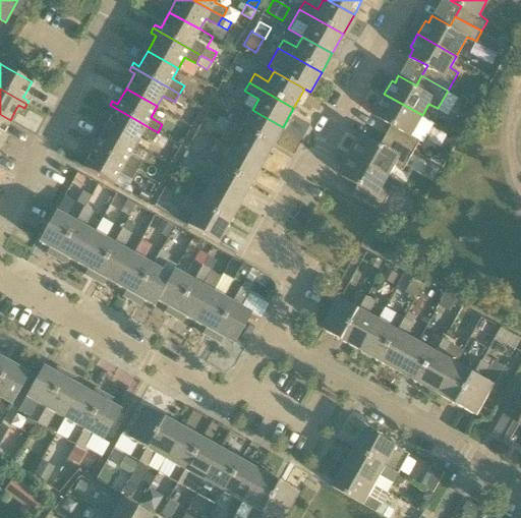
[(449,91),(441,107),(450,112),(458,96),(449,91)]
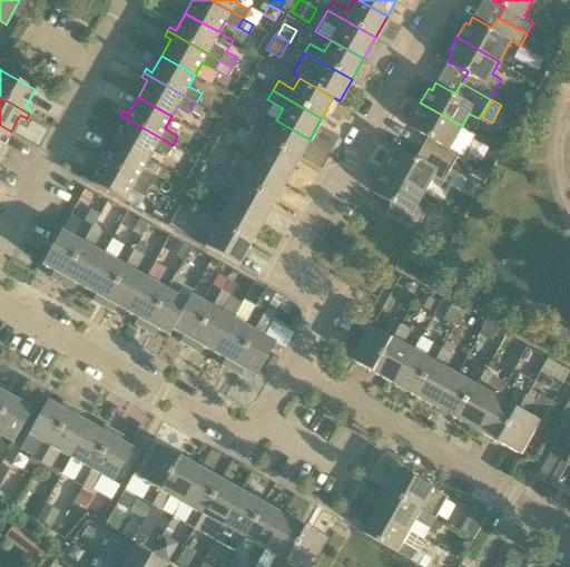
[(193,108),(192,111),(198,115),(203,106),(196,103),(193,108)]
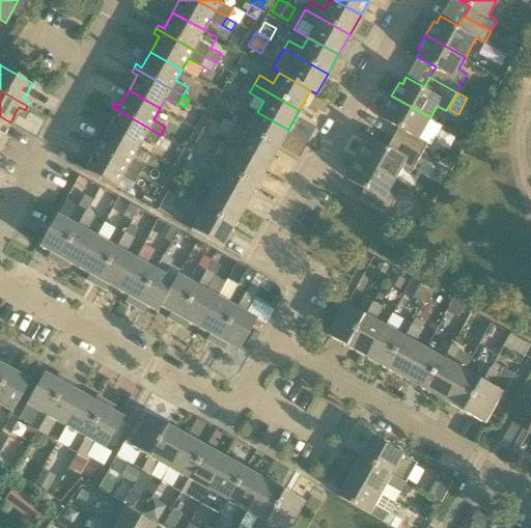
[(443,124),(430,117),(391,95),(384,109),(387,110),(383,117),(401,128),(395,138),(422,153),(428,142),(431,144),(443,124)]
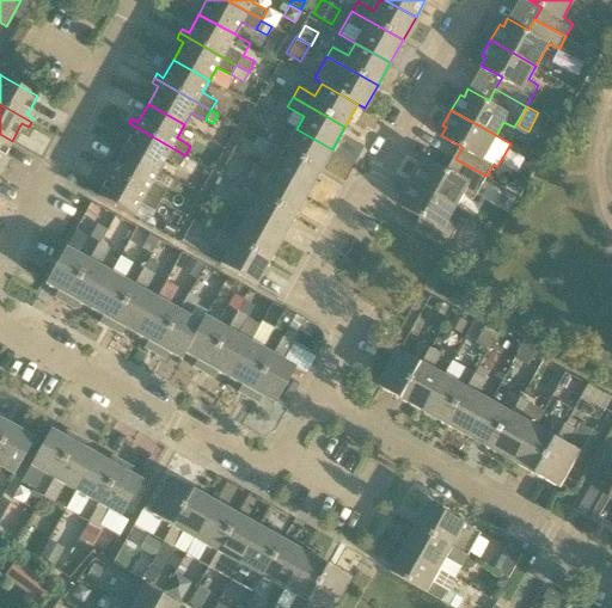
[(185,155),(129,123),(126,128),(133,131),(122,149),(159,170),(166,157),(179,165),(185,155)]
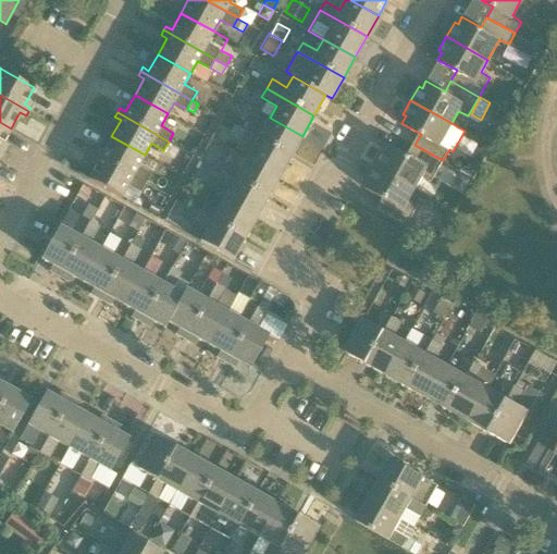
[(302,136),(270,118),(263,128),(249,121),(244,130),(291,156),(302,136)]
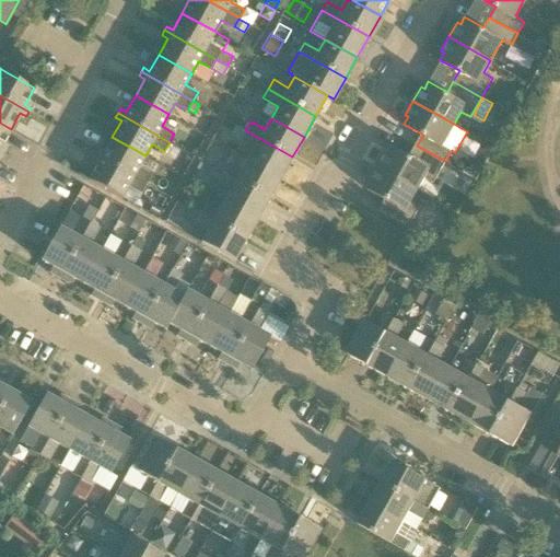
[(11,129),(0,123),(0,150),(6,154),(8,149),(1,146),(11,129)]
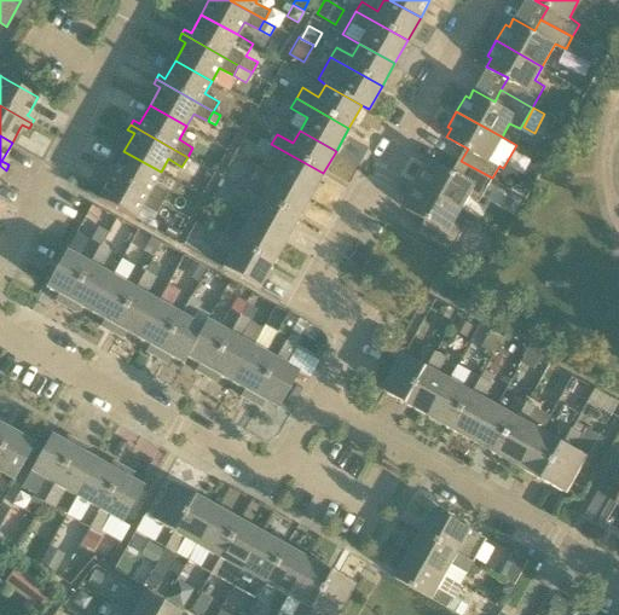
[(534,152),(544,158),(553,144),(542,138),(534,152)]
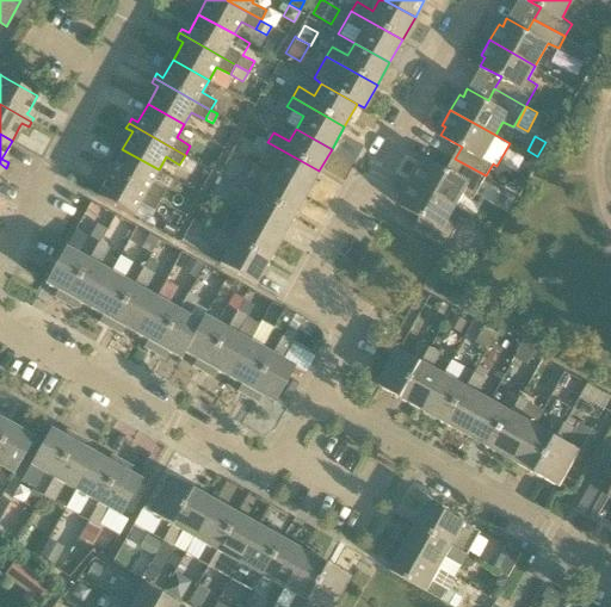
[(267,142),(263,152),(264,153),(277,160),(270,173),(306,193),(319,171),(267,142)]
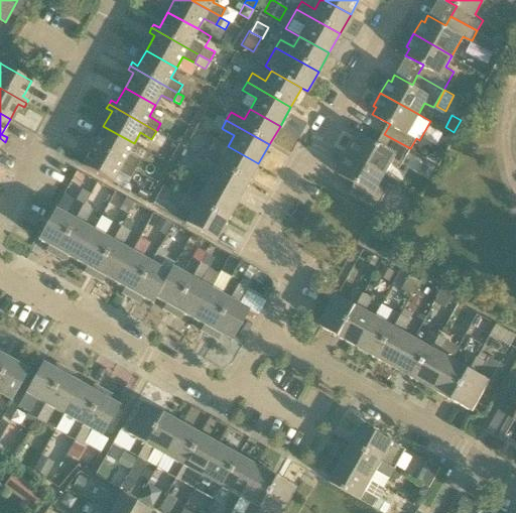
[(134,143),(103,126),(95,141),(90,138),(87,142),(134,169),(135,168),(139,160),(128,153),(134,143)]
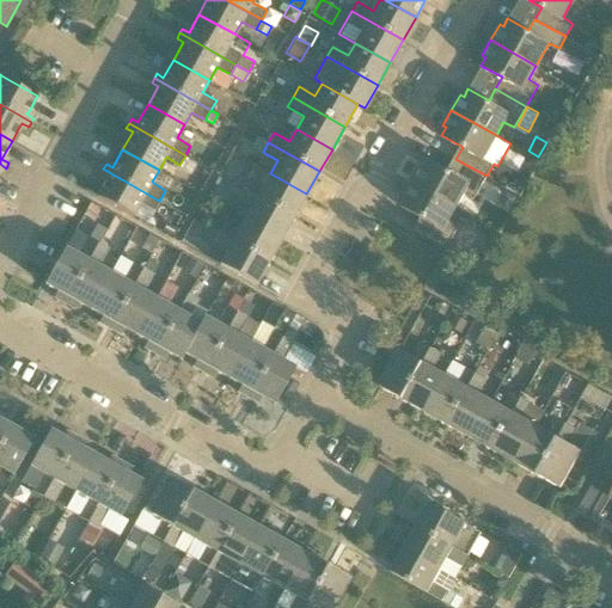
[(411,180),(458,206),(465,194),(475,198),(487,176),(456,159),(450,170),(428,159),(424,166),(420,165),(411,180)]
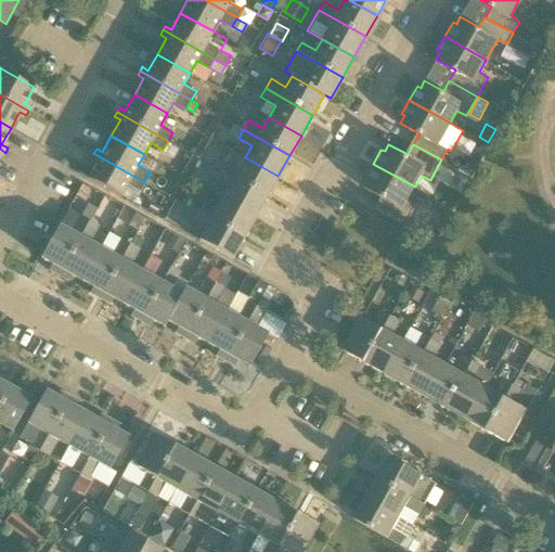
[(98,161),(88,177),(120,196),(127,183),(140,191),(144,182),(93,153),(91,157),(98,161)]
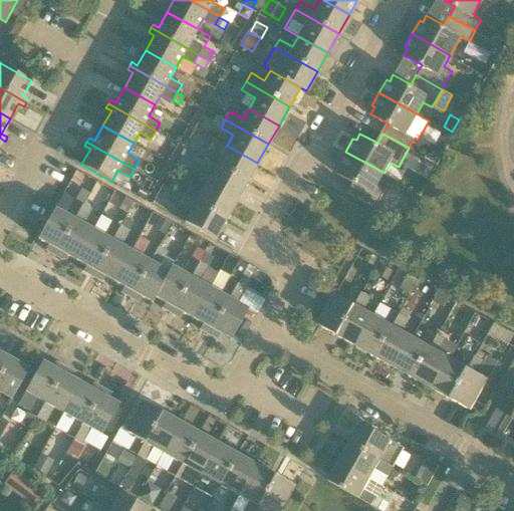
[(433,143),(426,155),(438,161),(445,149),(433,143)]
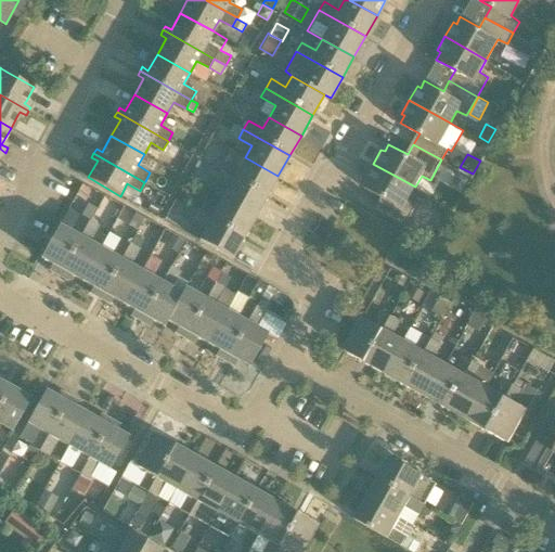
[(220,170),(267,196),(278,176),(245,157),(240,168),(226,161),(220,170)]
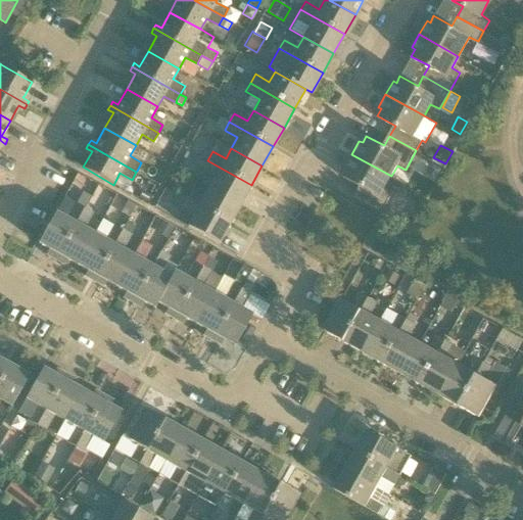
[(391,176),(351,154),(344,167),(347,169),(343,176),(364,187),(359,198),(382,211),(392,192),(384,188),(391,176)]
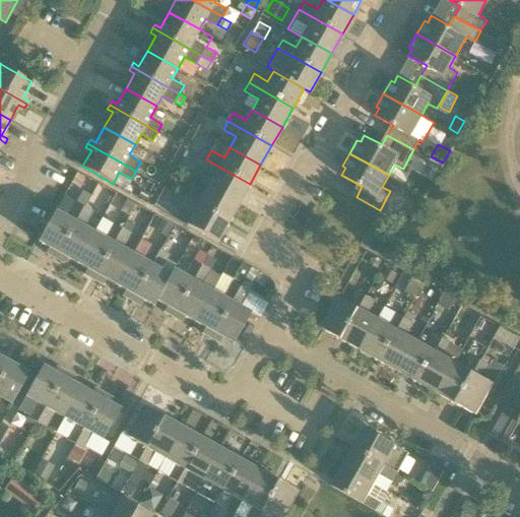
[(208,186),(239,203),(250,184),(206,159),(201,168),(214,175),(208,186)]
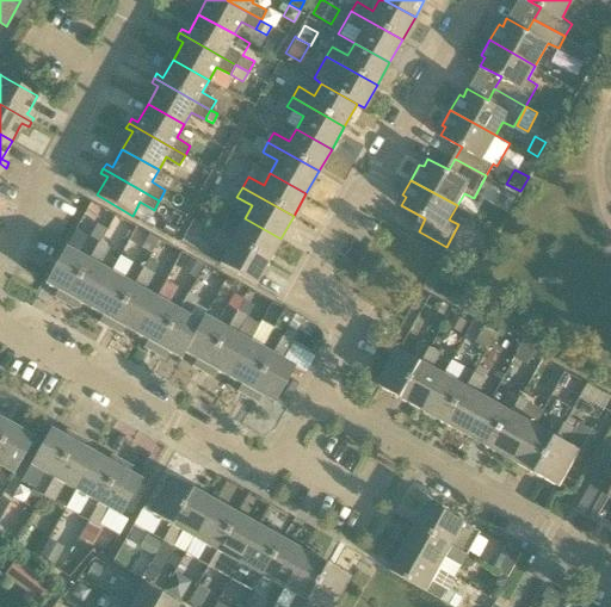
[(213,217),(208,225),(217,230),(217,231),(269,261),(279,241),(281,239),(245,218),(238,229),(223,221),(222,222),(213,217)]
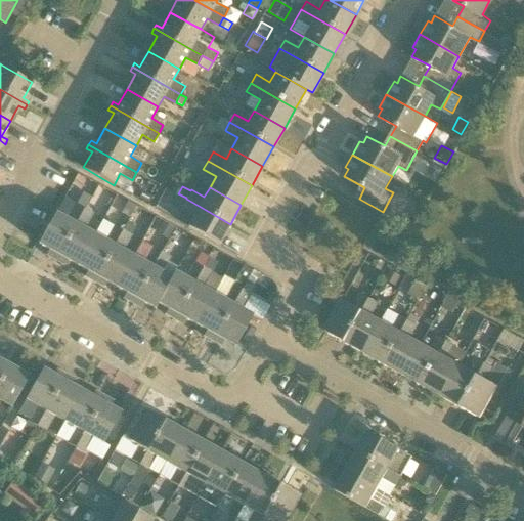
[(139,197),(148,202),(153,194),(143,189),(139,197)]
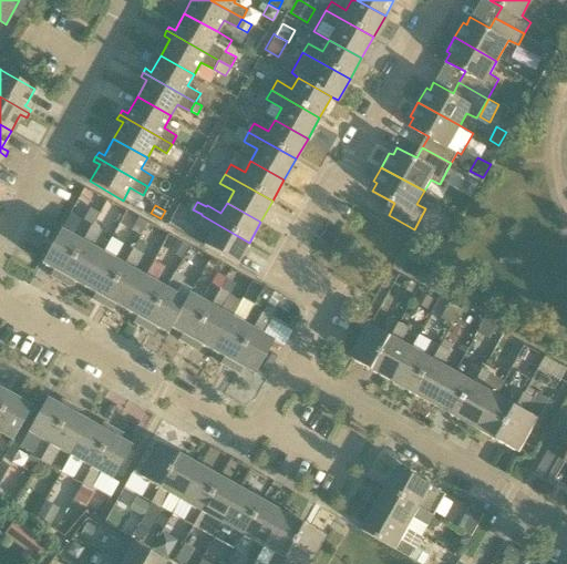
[(88,209),(83,221),(89,224),(94,214),(88,209)]
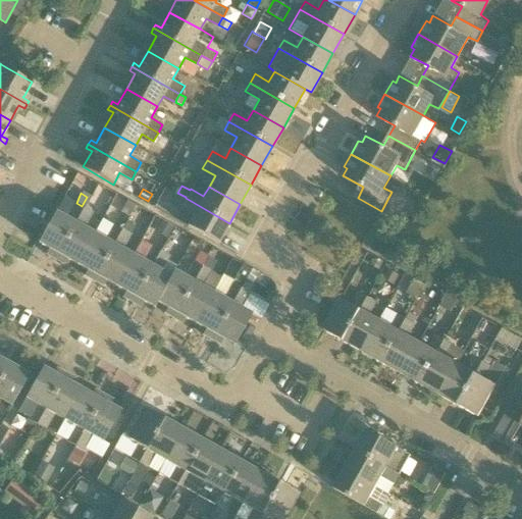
[(64,196),(39,241),(49,247),(46,252),(55,257),(82,206),(76,203),(64,196)]
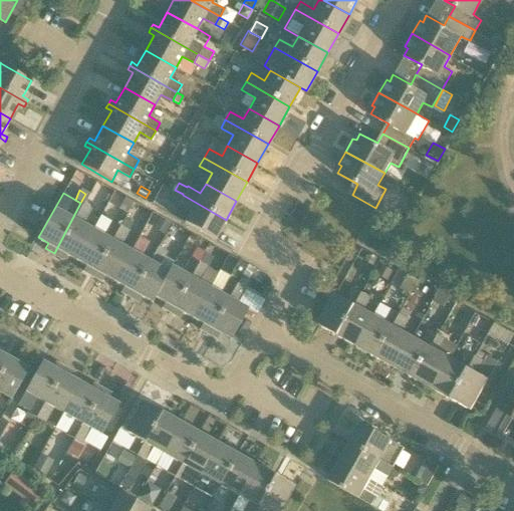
[(124,195),(118,208),(126,212),(134,200),(124,195)]
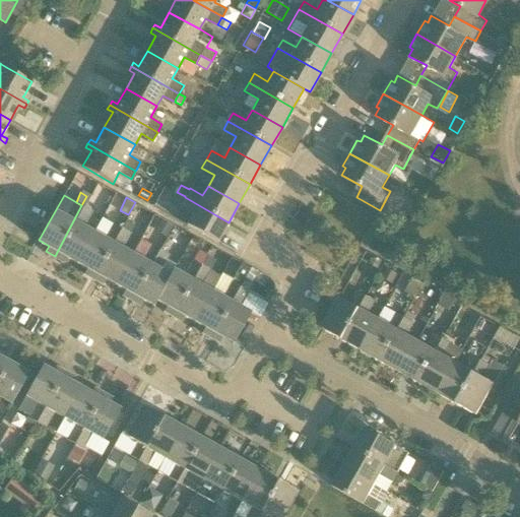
[(187,224),(217,241),(229,222),(185,197),(180,205),(193,213),(187,224)]
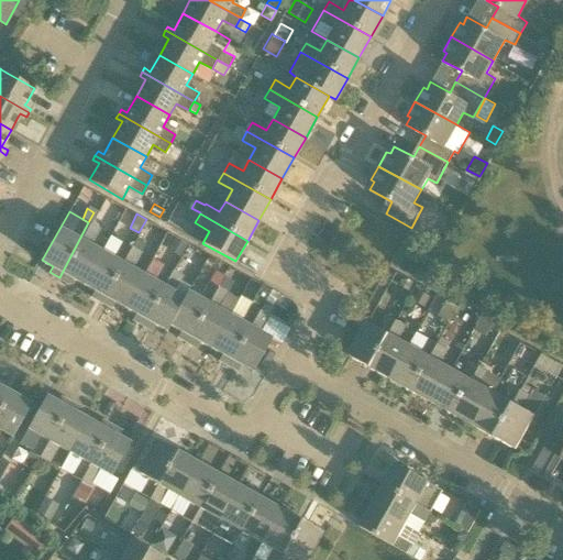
[(88,222),(59,277),(68,283),(69,283),(73,277),(74,278),(80,282),(83,284),(100,250),(90,244),(99,228),(98,227),(88,222)]
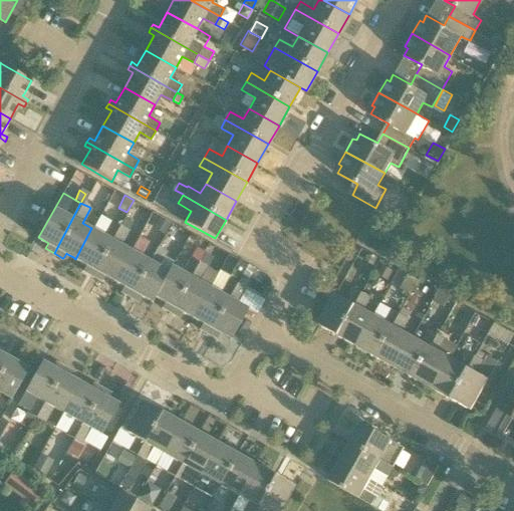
[(127,229),(133,221),(124,216),(119,224),(127,229)]
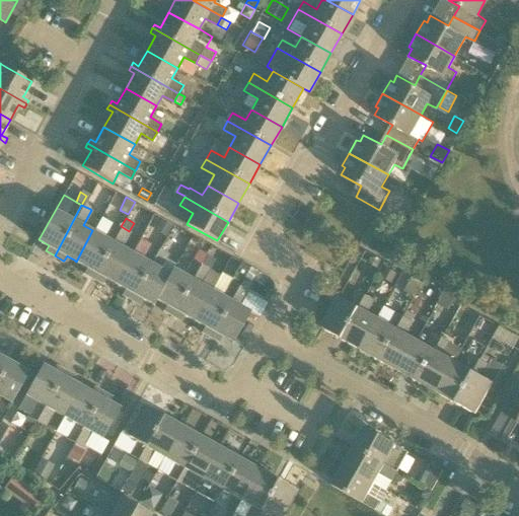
[(165,235),(172,224),(161,218),(155,229),(165,235)]
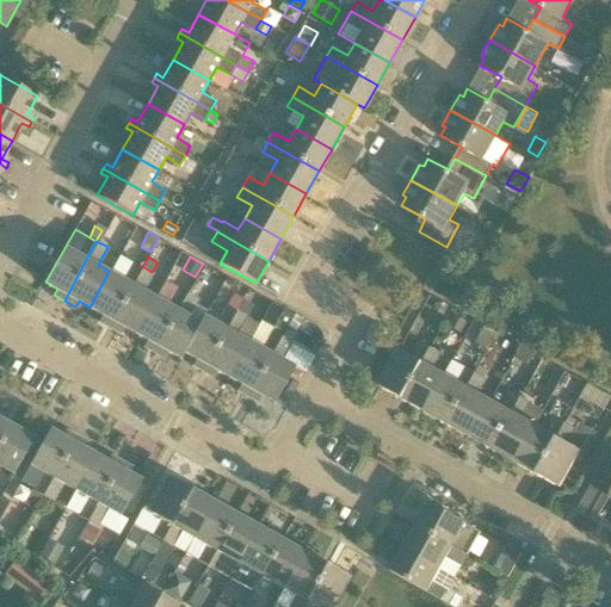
[(109,271),(90,308),(103,314),(99,321),(110,327),(141,266),(133,261),(123,278),(109,271)]
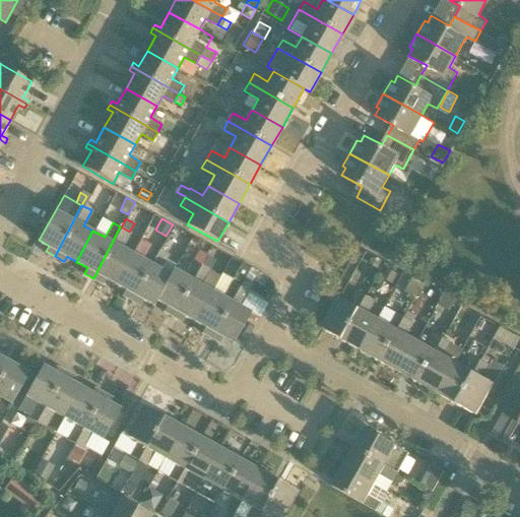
[(129,232),(120,227),(93,278),(103,283),(105,277),(115,283),(131,252),(121,247),(129,232)]
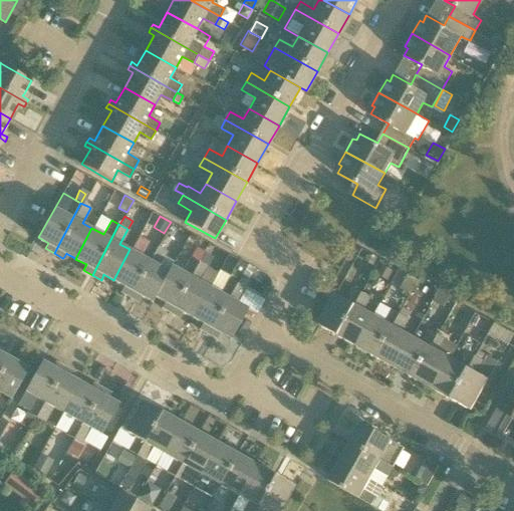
[(130,249),(113,280),(123,285),(120,291),(130,296),(157,245),(150,241),(149,240),(140,255),(130,249)]
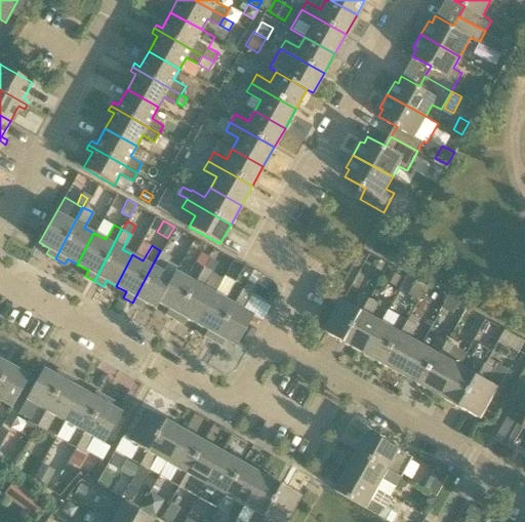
[(170,255),(160,250),(132,303),(142,308),(145,302),(156,308),(158,303),(171,277),(161,271),(170,255)]
